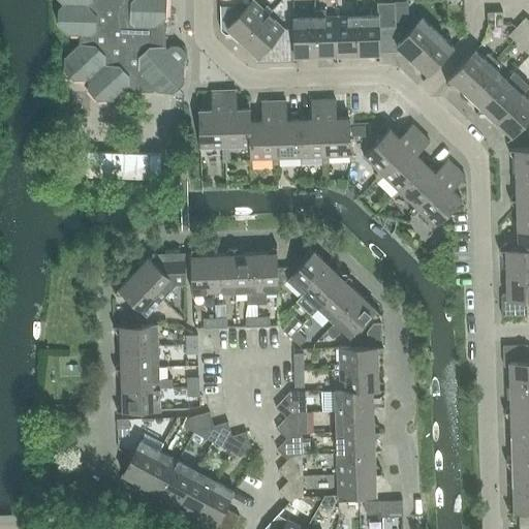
[(60,0),(63,3),(58,6),(58,23),(68,34),(80,34),(80,42),(64,57),(64,67),(63,67),(73,79),(89,79),(88,88),(98,99),(115,99),(124,90),(129,85),(137,85),(143,90),(153,91),(155,88),(158,91),(174,91),(184,82),(185,82),(185,65),(182,63),(185,61),(185,51),(181,45),(170,44),(167,48),(165,44),(166,24),(163,20),(166,17),(166,0),(60,0)]
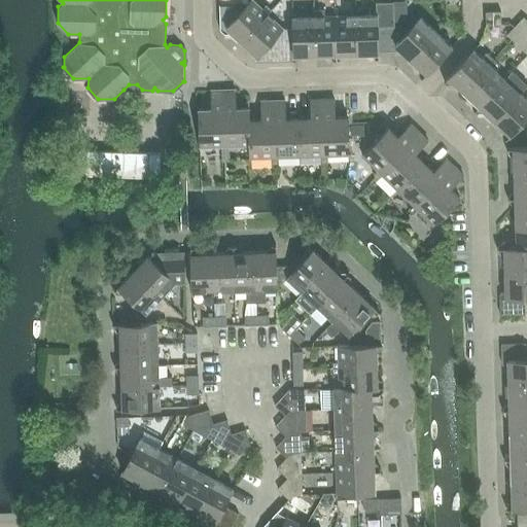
[(262,8),(253,0),(243,0),(241,3),(219,3),(220,29),(224,33),(232,33),(233,32),(242,41),(268,13),(272,9),(267,5),(262,8)]
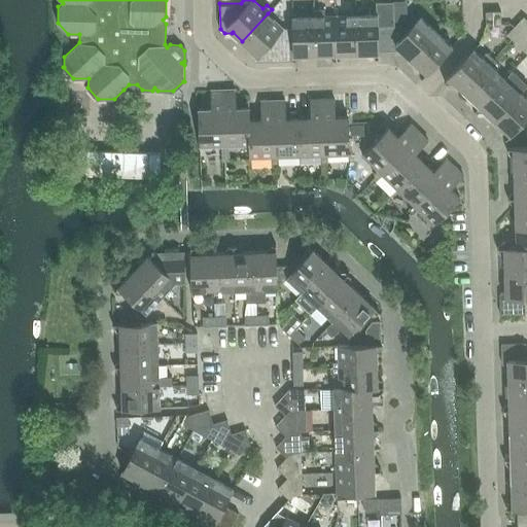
[(378,14),(379,27),(379,51),(400,50),(401,49),(411,59),(436,31),(421,16),(408,30),(402,26),(395,26),(394,1),(378,2),(378,14)]
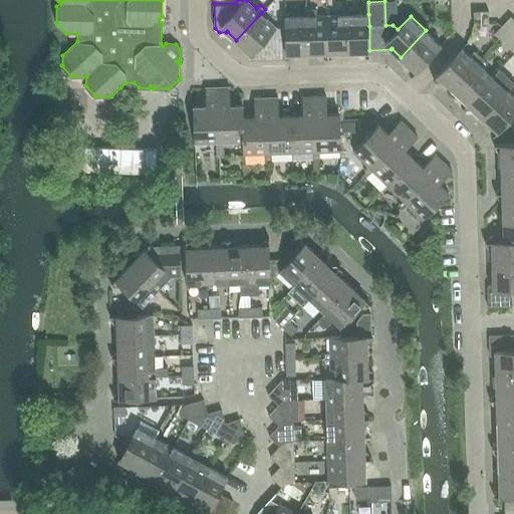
[(306,9),(306,16),(307,52),(320,52),(320,53),(325,58),(328,58),(327,15),(317,15),(317,9),(306,9)]
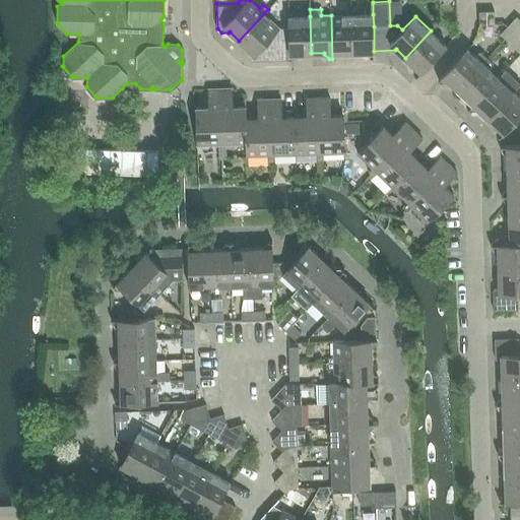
[(495,10),(479,11),(479,24),(495,24),(495,10)]
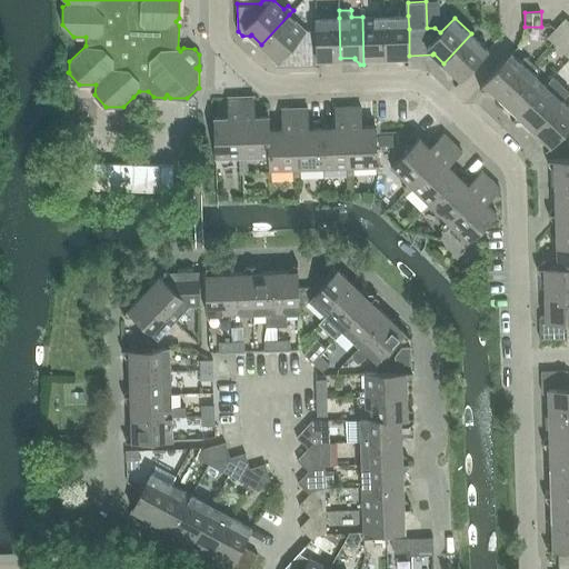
[(307,30),(289,15),(261,45),(271,53),(270,55),(270,62),(276,67),(303,66),(302,42),(310,33),(310,30),(307,30)]
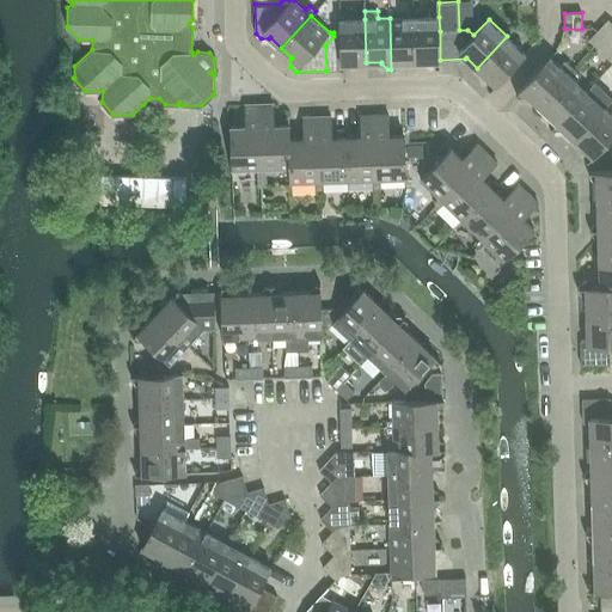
[(414,17),(390,18),(391,69),(395,69),(401,63),(401,62),(415,61),(414,17)]
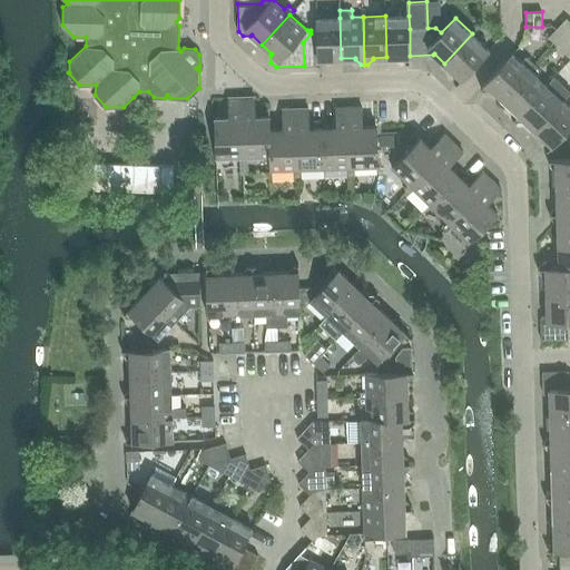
[(410,62),(410,56),(410,29),(409,16),(385,16),(386,57),(401,57),(401,58),(406,64),(410,62)]
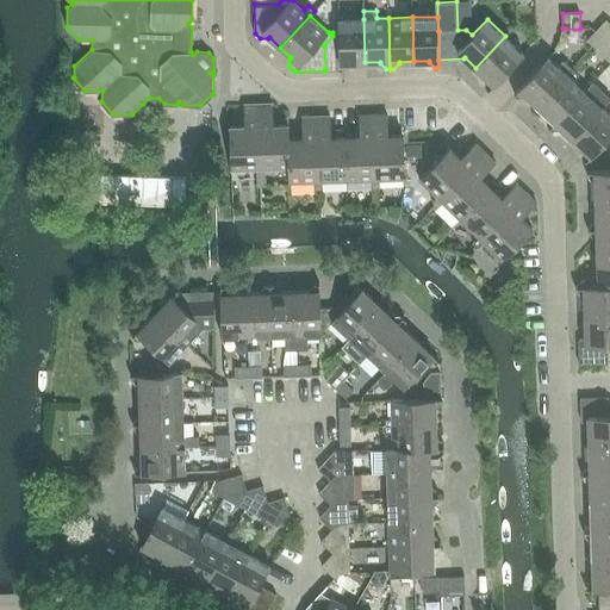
[(332,36),(324,45),(325,70),(346,70),(350,64),(350,63),(365,62),(363,19),(338,19),(340,32),(332,32),(332,36)]
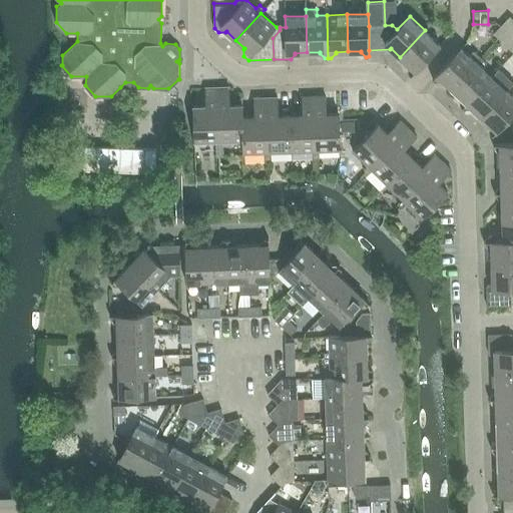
[(494,33),(502,42),(512,30),(512,18),(510,16),(494,33)]
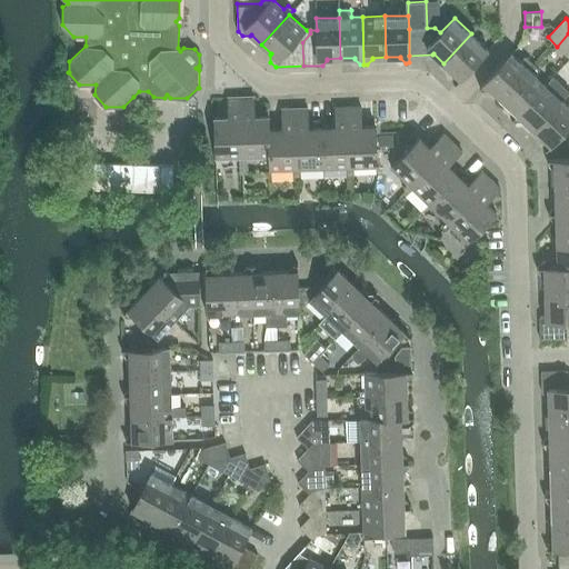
[(489,49),(471,33),(443,63),(453,72),(453,73),(453,81),(457,83),(489,49)]
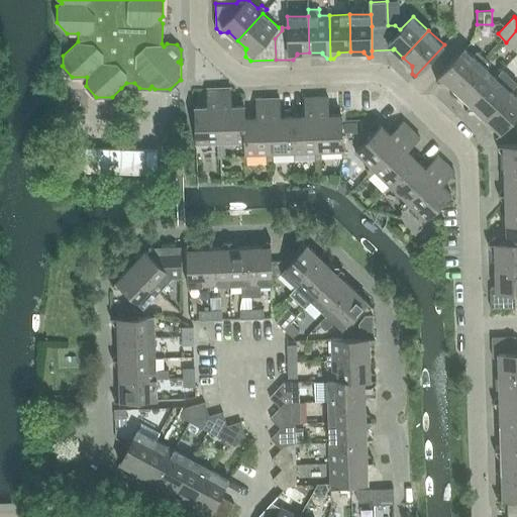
[(516,48),(516,30),(506,42),(515,50),(516,48)]
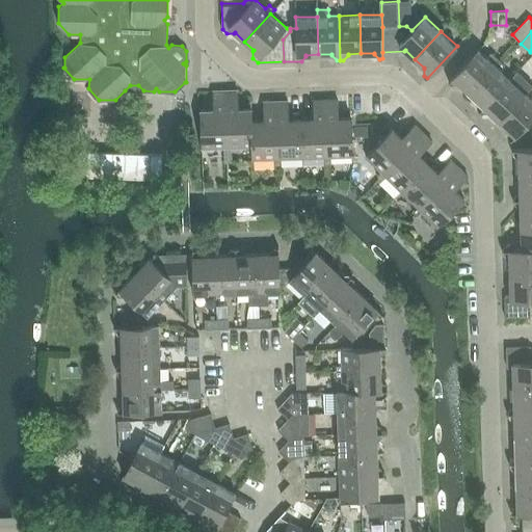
[(487,57),(479,49),(449,81),(452,84),(458,84),(459,83),(469,91),(500,59),(493,52),(487,57)]
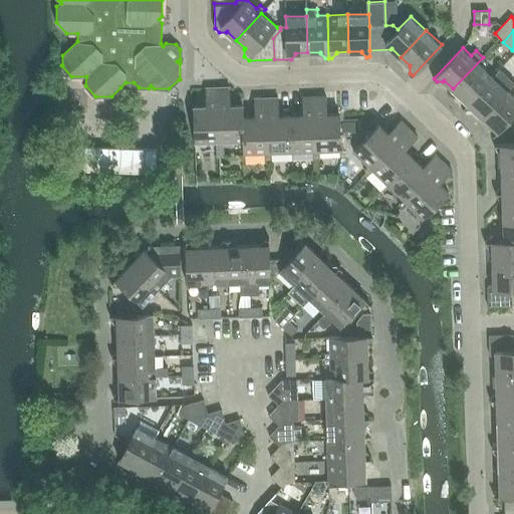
[(487,61),(483,57),(453,88),(462,97),(461,98),(462,105),(464,107),(493,76),(482,65),(487,61)]
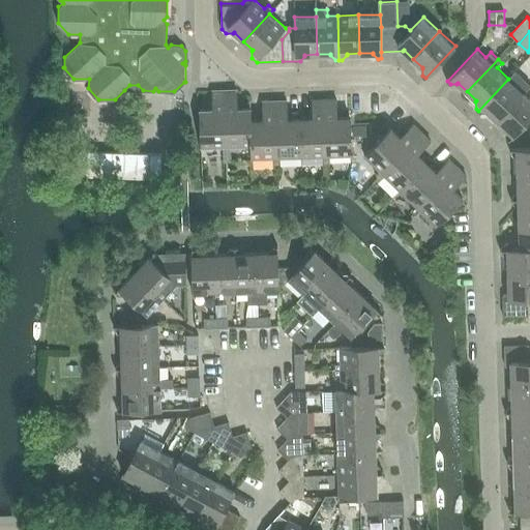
[(524,93),(508,79),(478,111),(480,113),(488,113),(489,112),(498,120),(524,93)]
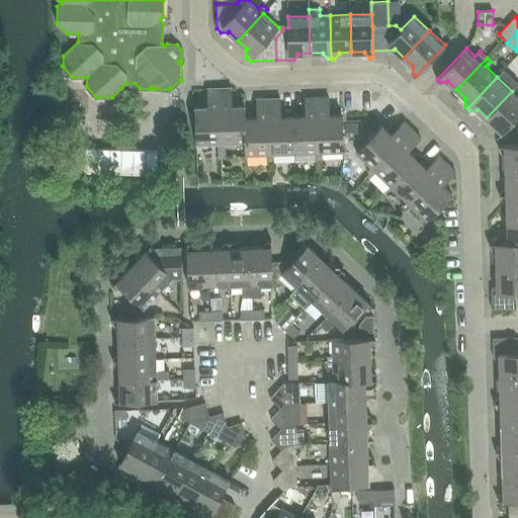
[(220,88),(222,143),(222,150),(225,150),(225,143),(246,143),(246,117),(245,105),(232,105),(232,87),(220,88)]
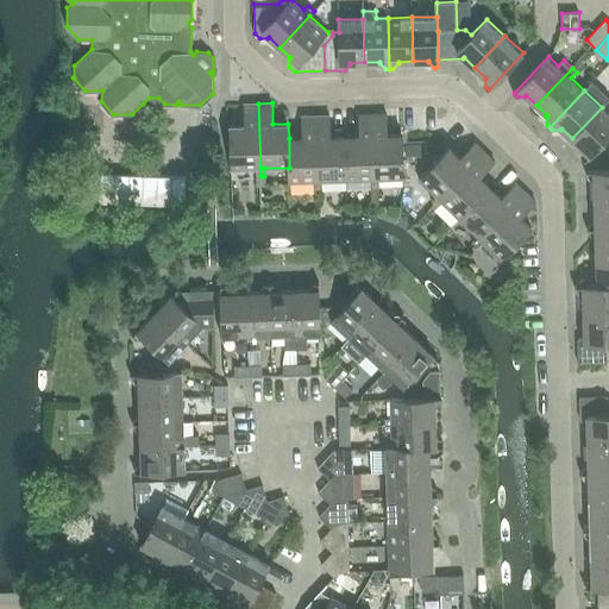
[(232,169),(257,169),(257,176),(261,176),(261,168),(258,104),(245,104),(245,125),(230,125),(232,169)]
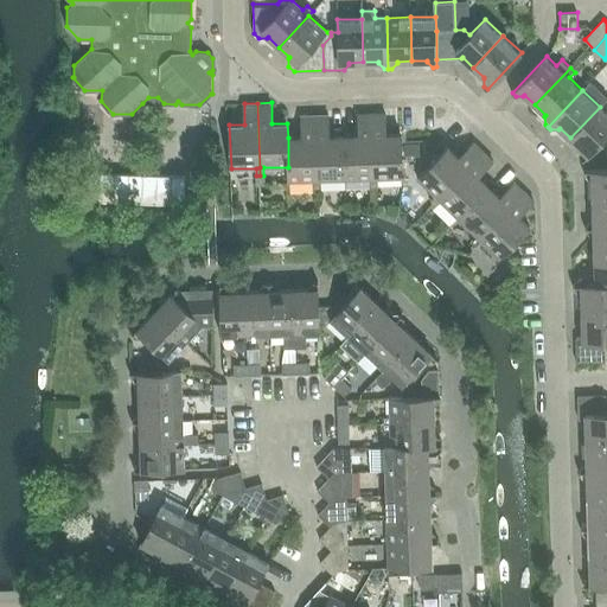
[(606,134),(606,113),(600,107),(570,138),(581,148),(580,149),(580,158),(583,160),(606,134)]
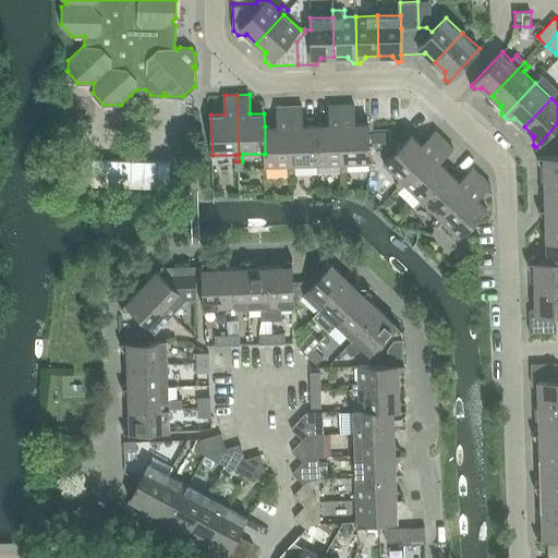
[(371,164),(370,123),(355,123),(354,104),(341,105),(343,171),(347,171),(347,164),(371,164)]
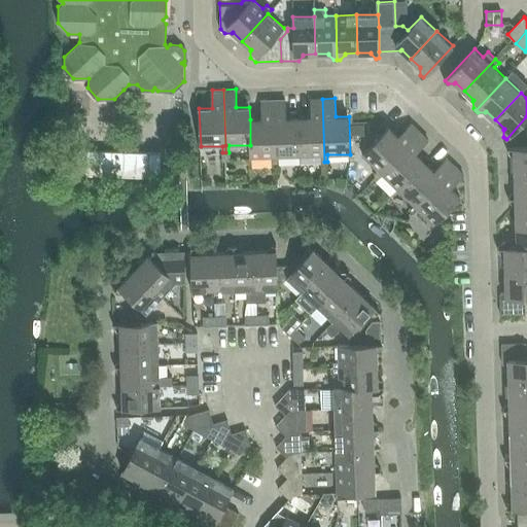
[(311,117),(299,117),(301,155),(321,155),(321,162),(324,162),(322,99),(311,99),(311,117)]
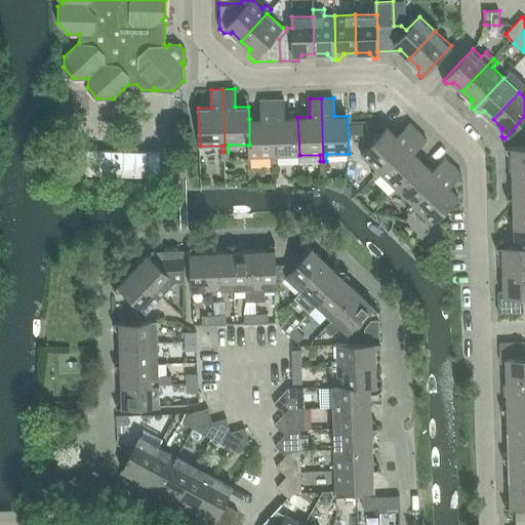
[(275,163),(274,156),(272,99),(260,101),(260,119),(249,119),(249,145),(249,157),(271,156),(271,163),(275,163)]
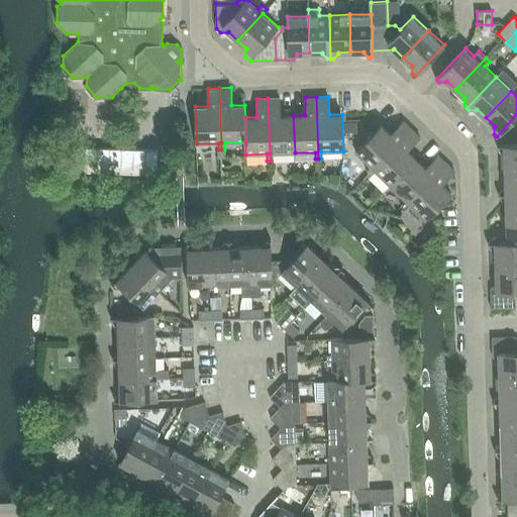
[(273,153),(295,152),(293,115),(281,116),(280,98),(268,98),(270,153),(271,161),(274,160),(273,153)]
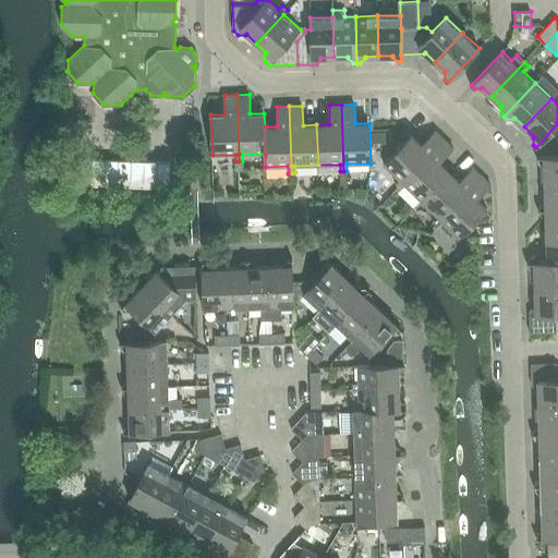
[(411,134),(384,164),(400,180),(396,184),(398,186),(445,140),(435,131),(422,144),(411,134)]
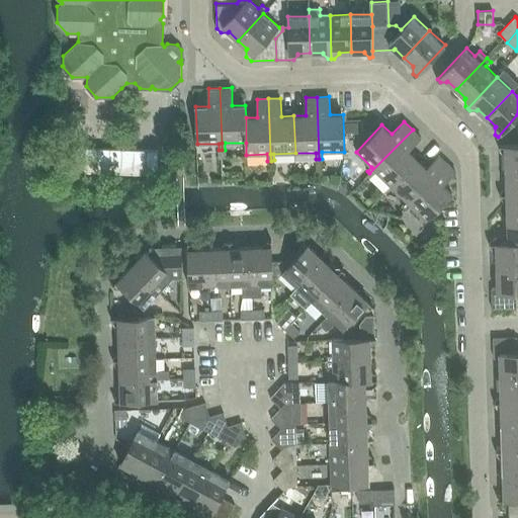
[(421,138),(413,130),(369,173),(371,175),(375,171),(392,186),(417,159),(408,151),(421,138)]
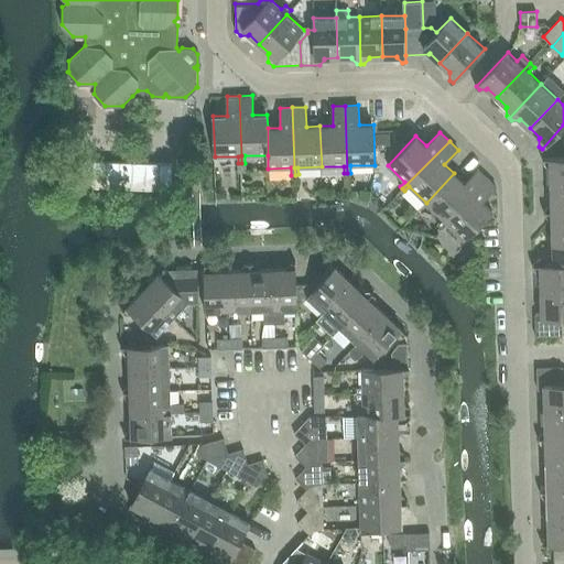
[(563,158),(543,159),(543,162),(549,167),(550,167),(551,185),(563,184),(563,158)]
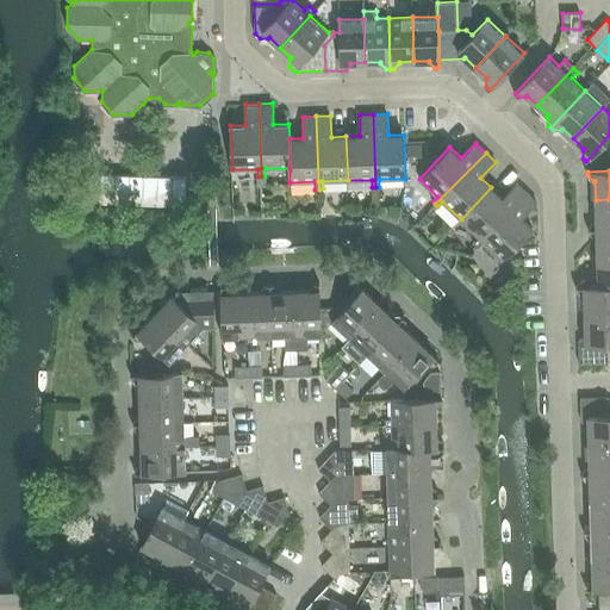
[(86,173),(85,201),(186,205),(186,176),(86,173)]
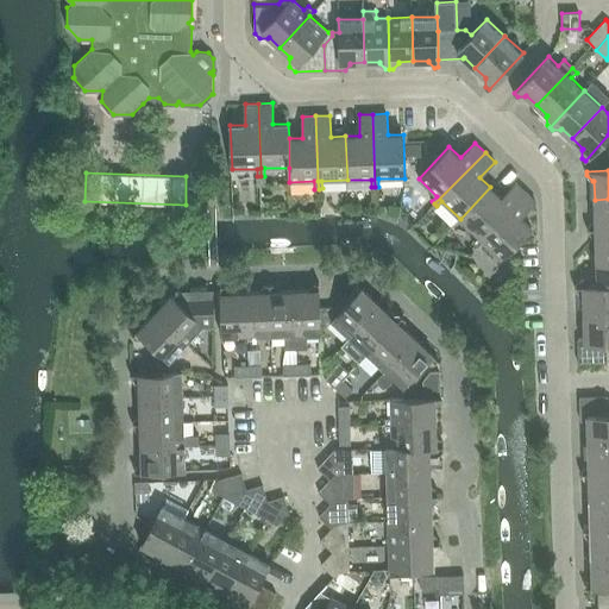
[(501,198),(490,187),(460,219),(477,236),(472,242),(475,244),(526,192),(516,182),(501,198)]
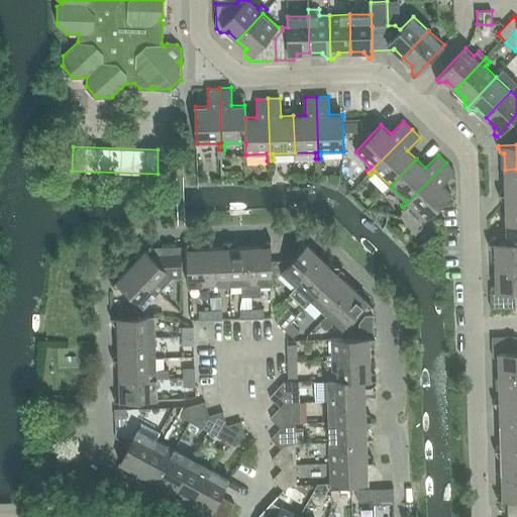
[(446,163),(403,207),(406,209),(410,205),(425,220),(451,193),(442,184),(454,172),(446,163)]
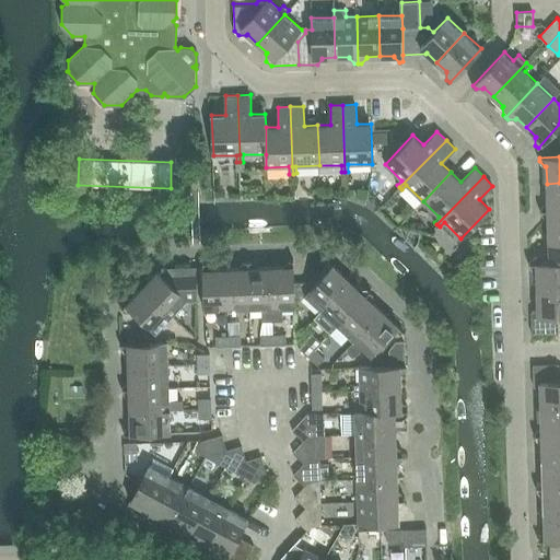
[(559,209),(559,183),(547,184),(547,201),(546,201),(540,207),(541,210),(559,209)]
